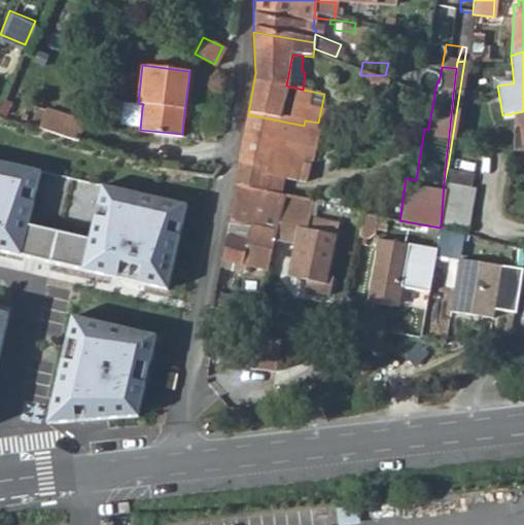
[(90,121),(50,110),(44,129),(83,141),(90,121)]
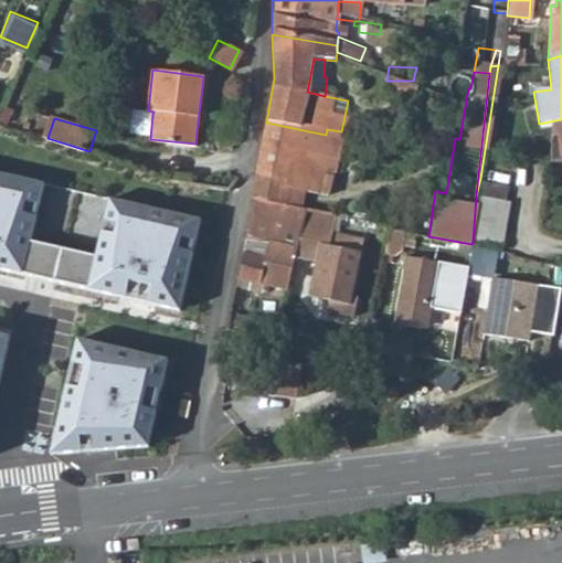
[(561,119),(550,121),(550,155),(561,153),(561,119)]
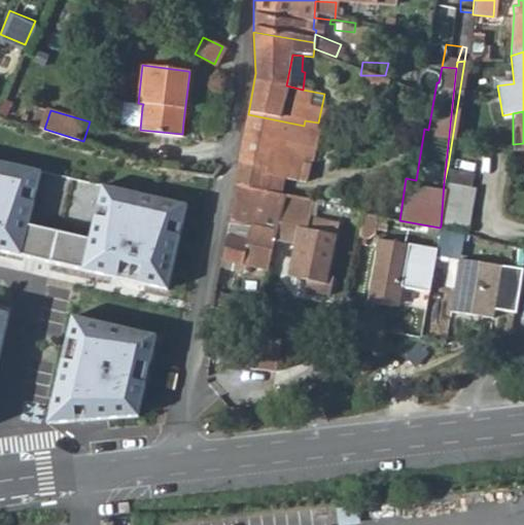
[(303,182),(317,129),(304,126),(248,114),(239,163),(266,168),(266,175),(303,182)]
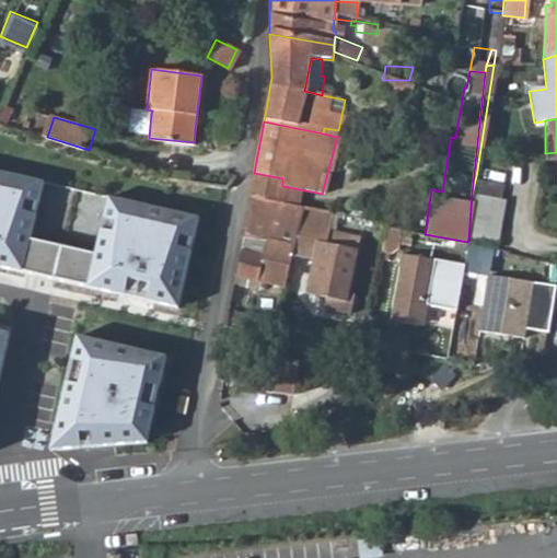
[(46,178),(0,169),(0,268),(25,274),(26,268),(33,235),(46,178)]
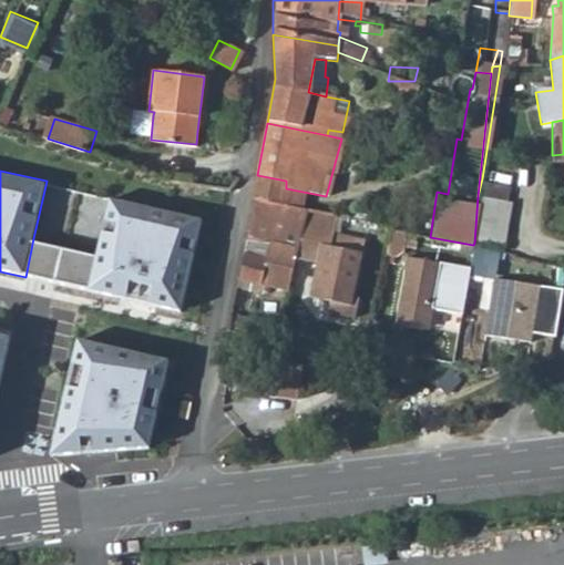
[(284,205),(286,188),(286,181),(257,175),(252,199),(284,205)]
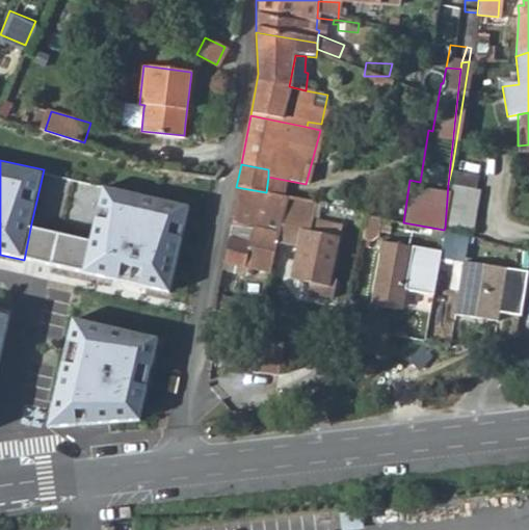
[(474,169),(452,167),(448,184),(473,187),(474,169)]
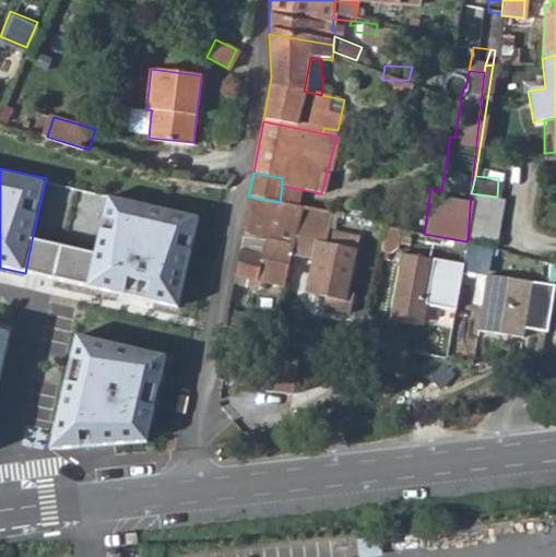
[(200,213),(107,192),(94,248),(87,281),(86,287),(179,308),(200,213)]
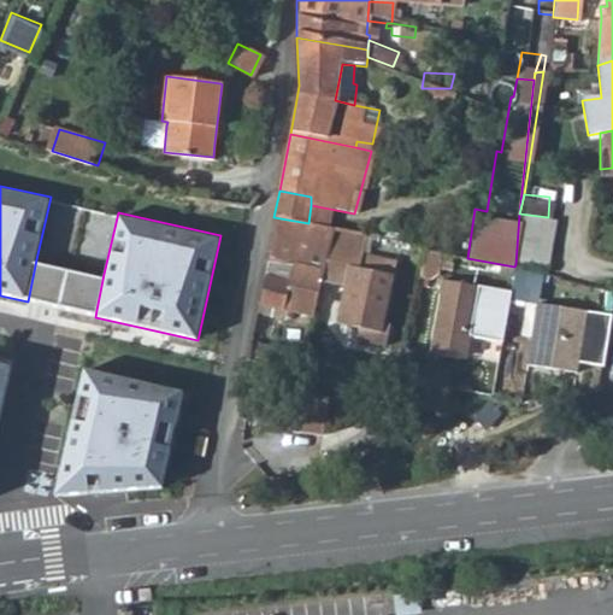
[(548,217),(519,214),(516,264),(547,267),(548,217)]
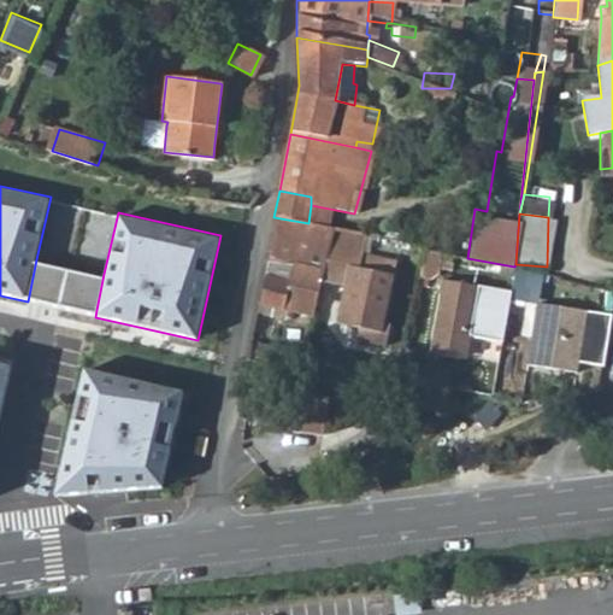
[(257,305),(310,316),(318,281),(318,280),(329,228),(308,226),(308,223),(273,217),(267,257),(257,305)]
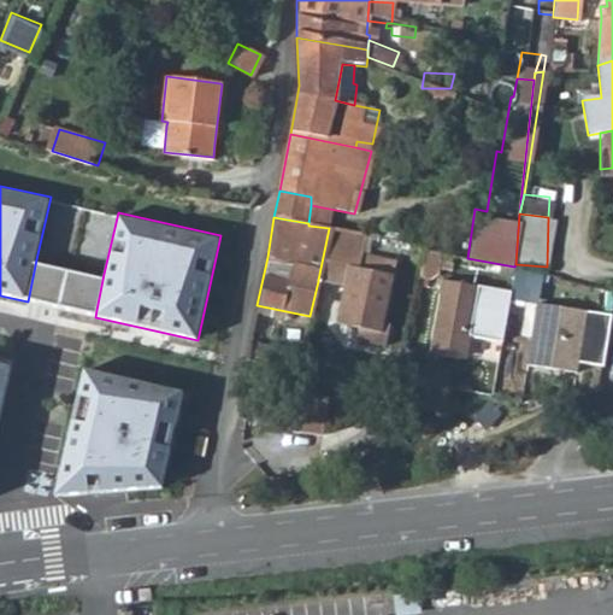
[(329,228),(318,280),(342,286),(334,323),(355,328),(353,339),(382,346),(387,326),(379,324),(393,261),(359,253),(364,236),(329,228)]
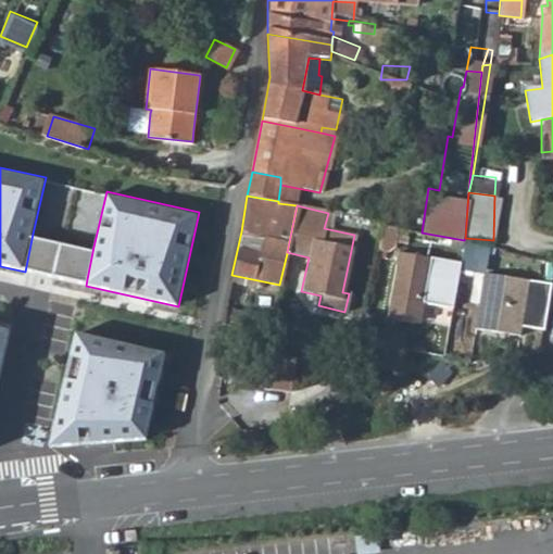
[(93,247),(33,234),(26,266),(87,279),(93,247)]
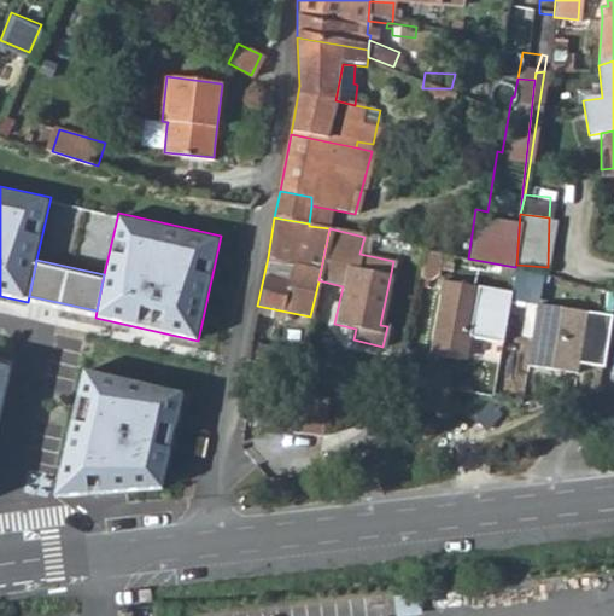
[(514,296),(539,298),(542,269),(516,267),(514,296)]
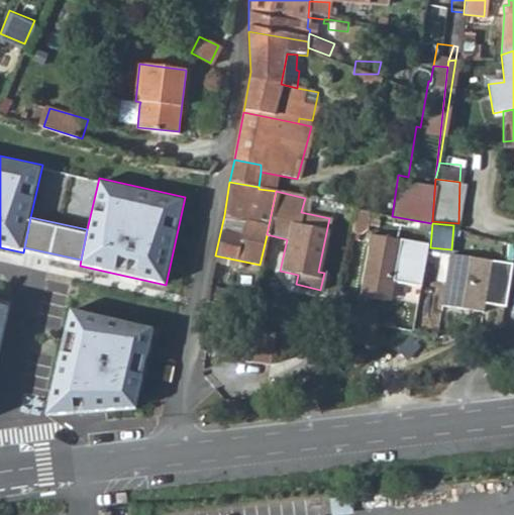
[(371,234),(361,291),(366,298),(385,301),(391,297),(394,282),(420,287),(428,245),(371,234)]
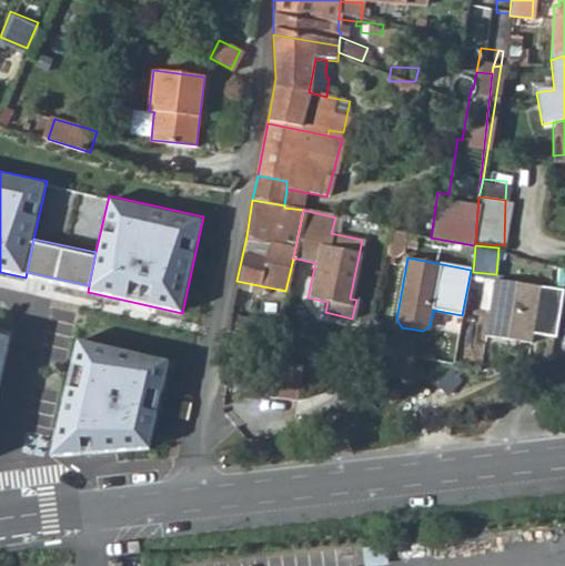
[(491,278),(484,334),(532,341),(533,333),(555,336),(562,287),(491,278)]
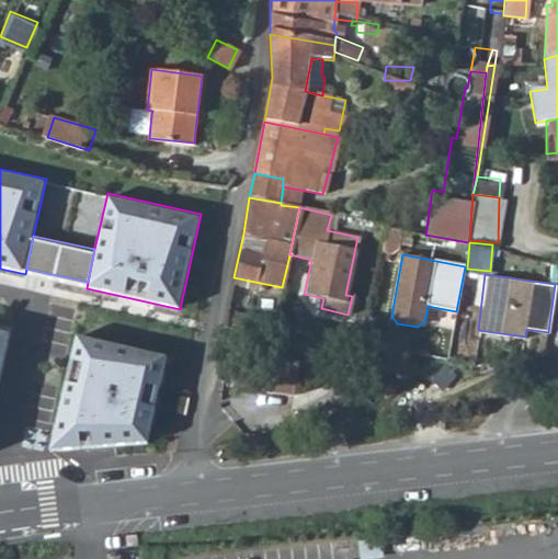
[(0,374),(10,331),(0,329),(0,374)]
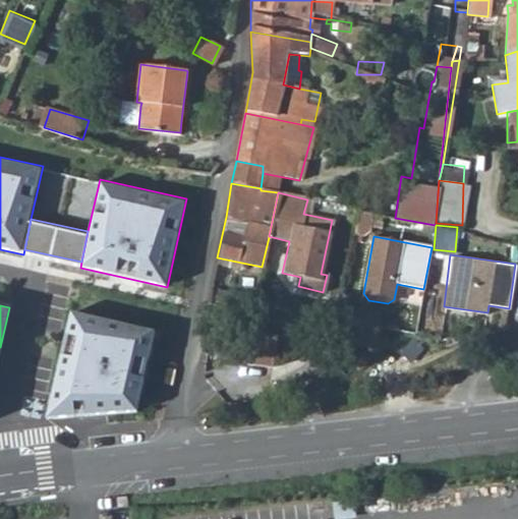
[(158,326),(69,307),(43,420),(138,414),(158,326)]
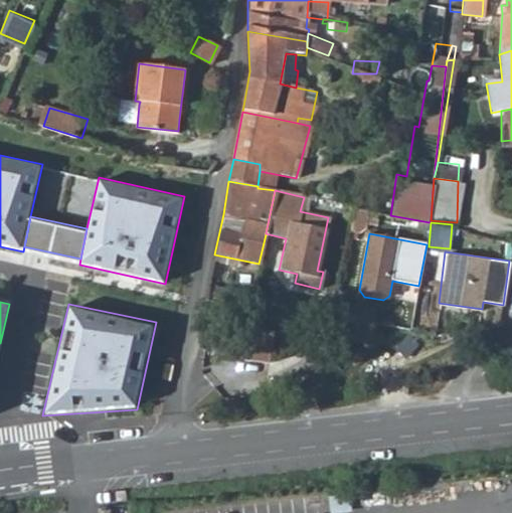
[(244,357),(273,358),(273,327),(244,326),(244,357)]
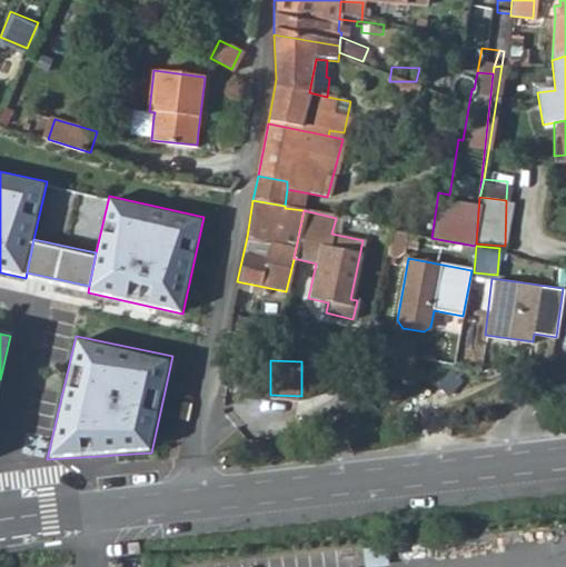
[(239,364),(235,384),(264,391),(268,370),(239,364)]
